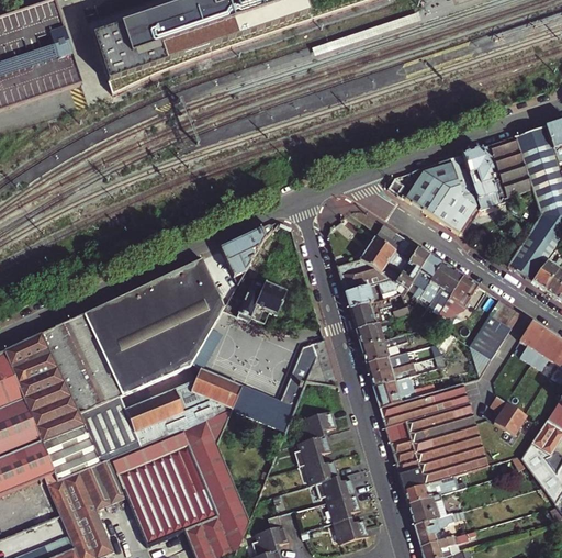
[(0,18),(0,109),(82,81),(56,0),(53,0),(35,7),(0,18)]
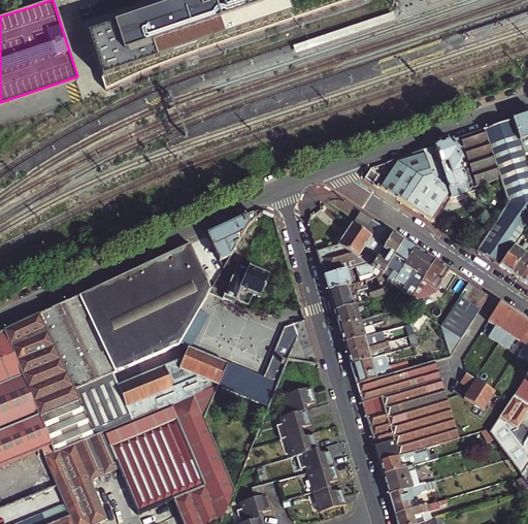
[(174,0),(90,28),(106,87),(136,72),(161,62),(342,0),(174,0)]
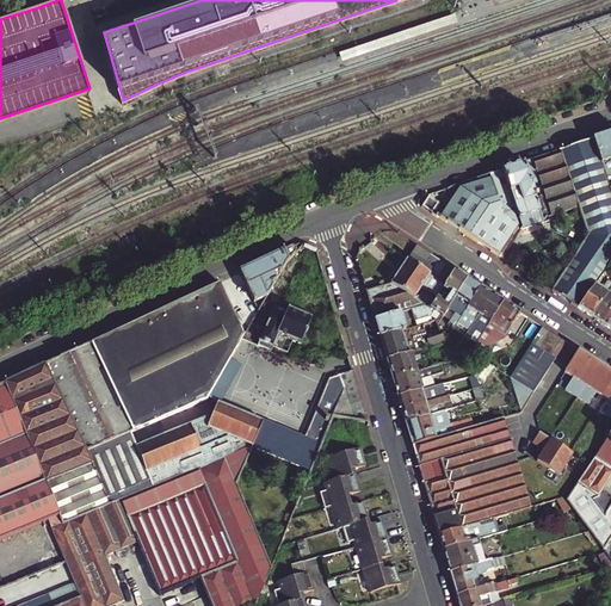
[(610,129),(560,147),(580,204),(588,232),(553,286),(575,302),(593,279),(593,278),(610,257),(610,255),(610,129)]
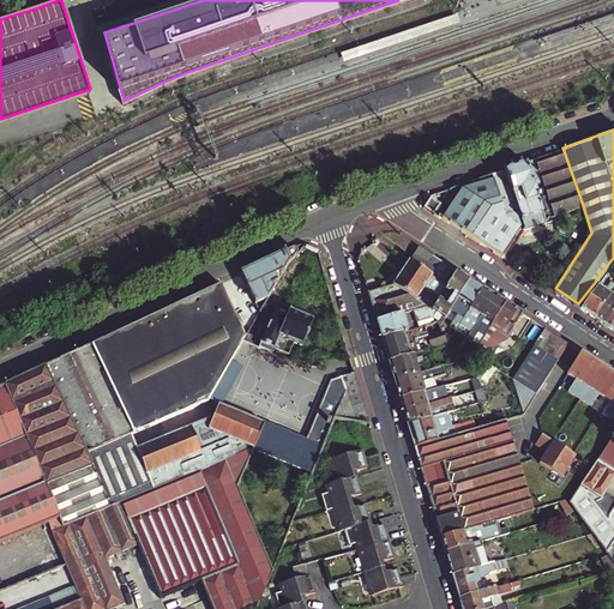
[(563,148),(525,160),(546,217),(547,221),(552,219),(551,217),(583,205),(563,148)]
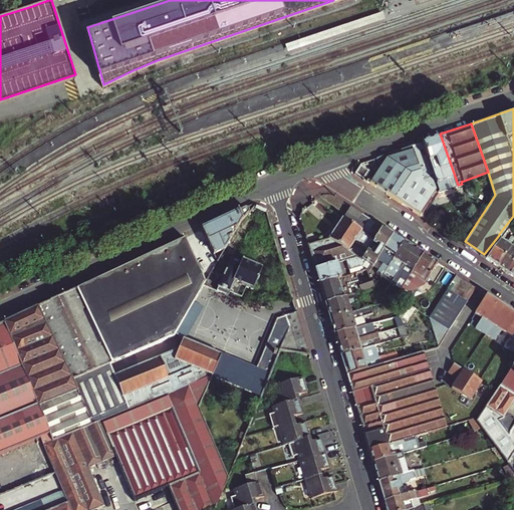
[(440,134),(423,140),(437,188),(457,182),(440,134)]
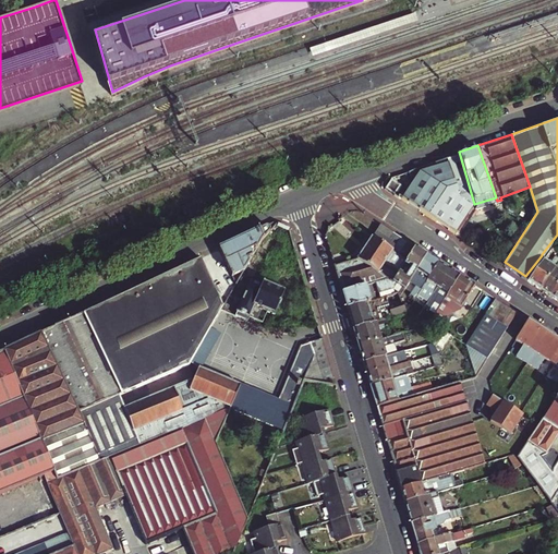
[(399,195),(458,232),(474,205),(474,204),(459,152),(410,168),(415,171),(399,195)]
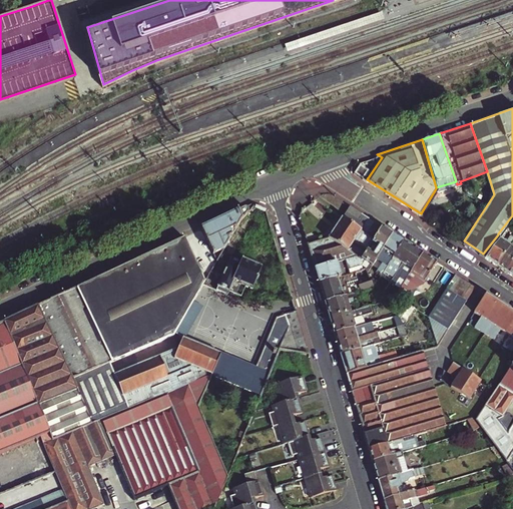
[(360,162),(354,170),(363,176),(368,167),(360,162)]
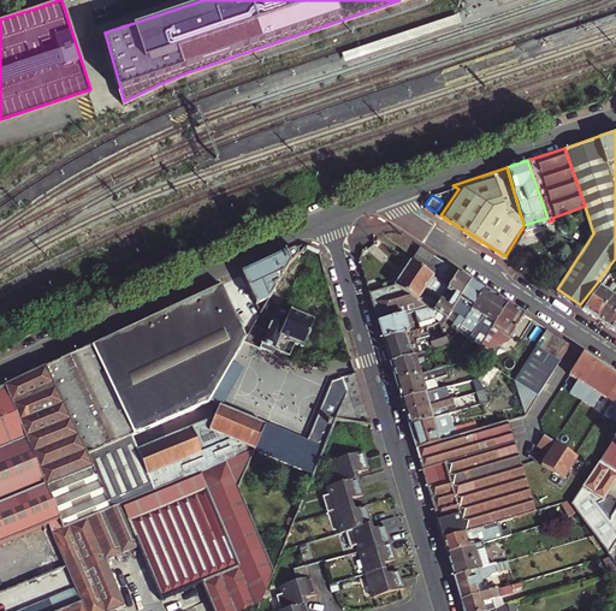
[(209,244),(225,239),(220,225),(205,230),(209,244)]
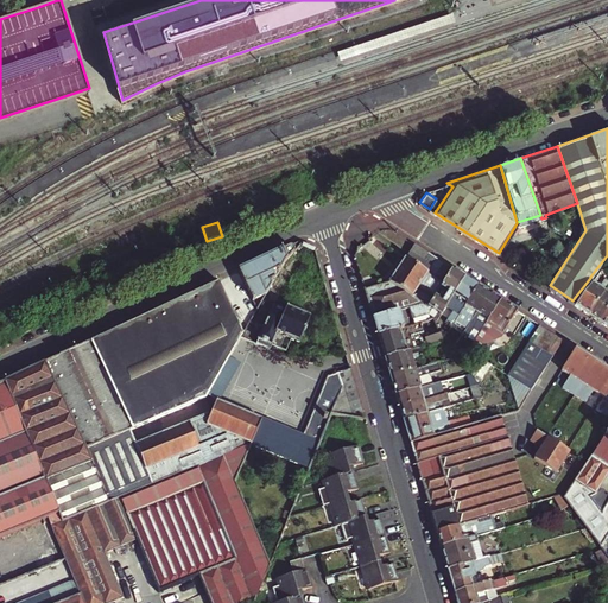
[(238,266),(252,297),(266,291),(286,258),(302,241),(299,239),(238,266)]
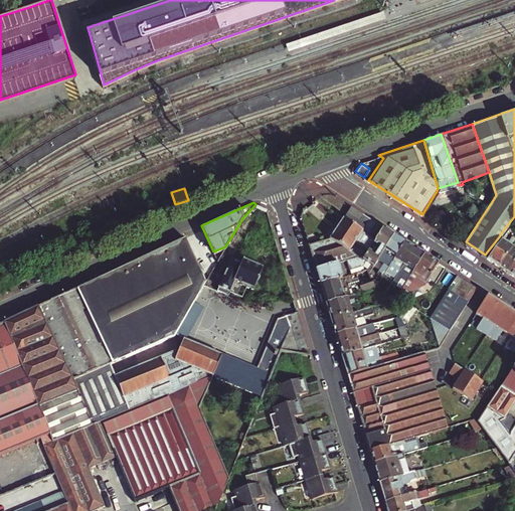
[(344,215),(357,224),(363,227),(369,232),(376,221),(351,205),(344,215)]
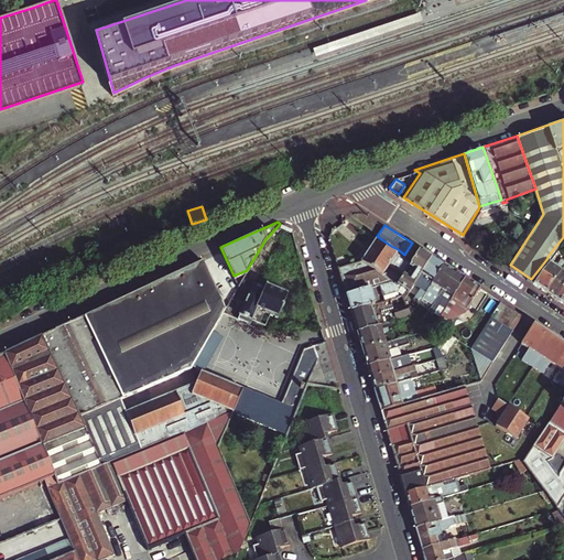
[(362,259),(384,272),(390,265),(403,273),(420,247),(412,243),(404,255),(398,249),(391,246),(377,236),(362,259)]
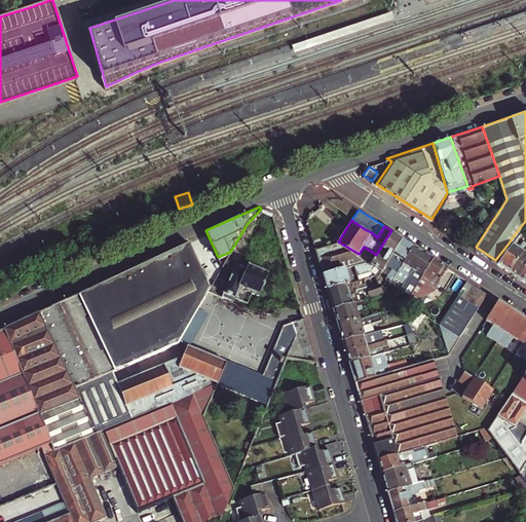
[(385,260),(402,237),(391,230),(376,255),(371,262),(366,259),(354,263),(360,276),(374,271),(375,273),(385,260)]
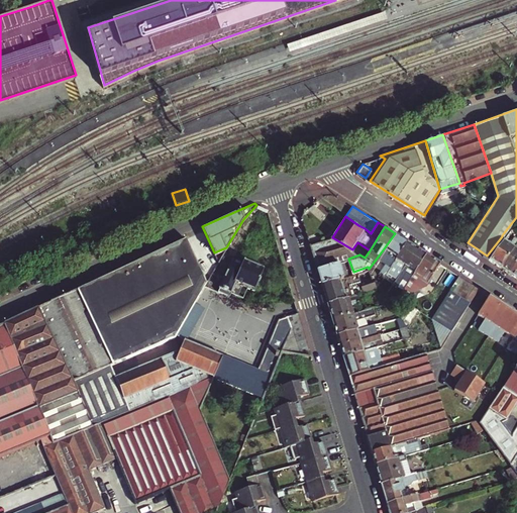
[(487,255),(500,264),(516,237),(516,234),(513,231),(507,240),(502,236),(487,255)]
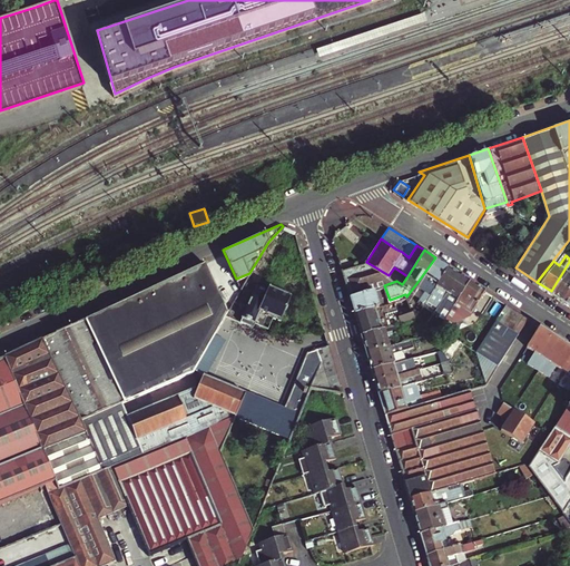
[(414,315),(428,296),(448,266),(435,257),(418,282),(424,286),(411,308),(414,315)]
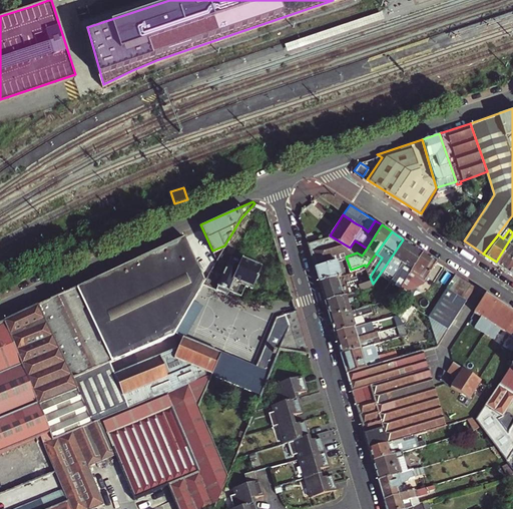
[(183,234),(77,285),(112,358),(172,332),(173,330),(193,298),(204,280),(205,279),(183,234)]
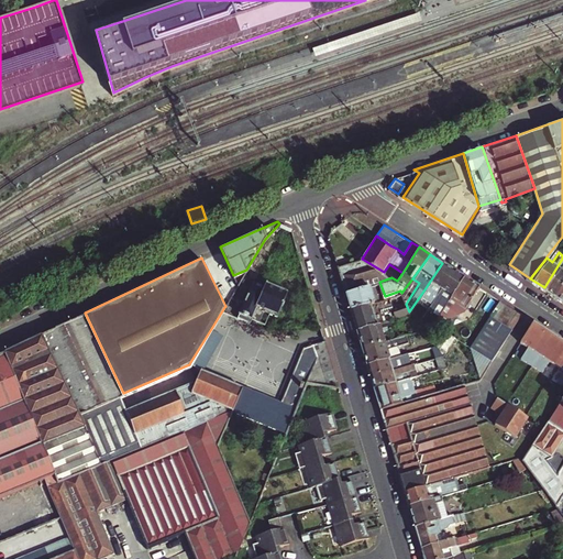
[(384,272),(362,259),(338,265),(345,293),(370,285),(379,282),(392,277),(384,272)]
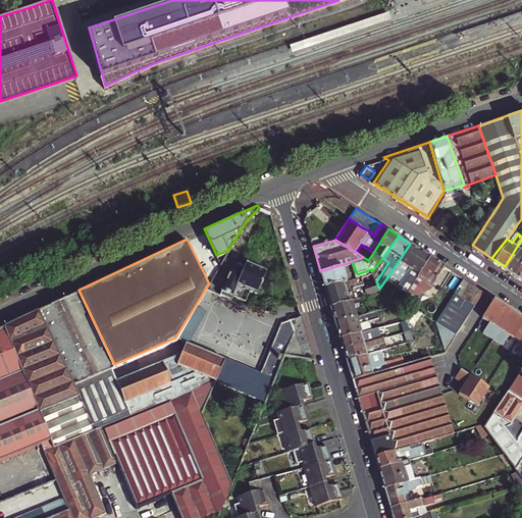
[(521,240),(505,266),(513,271),(521,258),(521,240)]
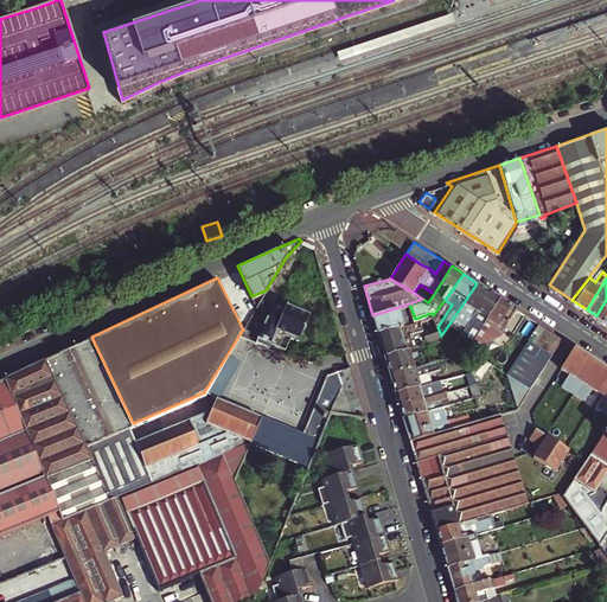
[(466,322),(487,289),(477,283),(455,315),(461,320),(452,334),(457,338),(466,322)]
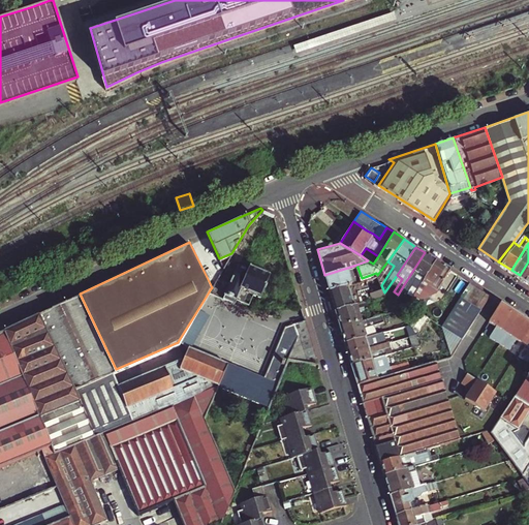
[(435,259),(425,252),(406,281),(410,283),(415,276),(422,281),(435,259)]
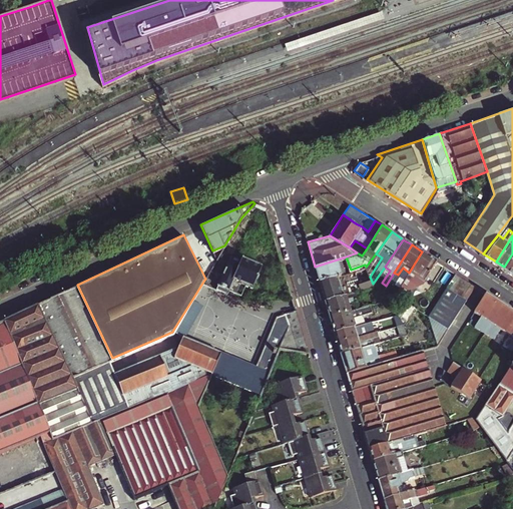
[(421,273),(432,280),(442,265),(422,251),(409,273),(403,281),(399,288),(407,294),(421,273)]
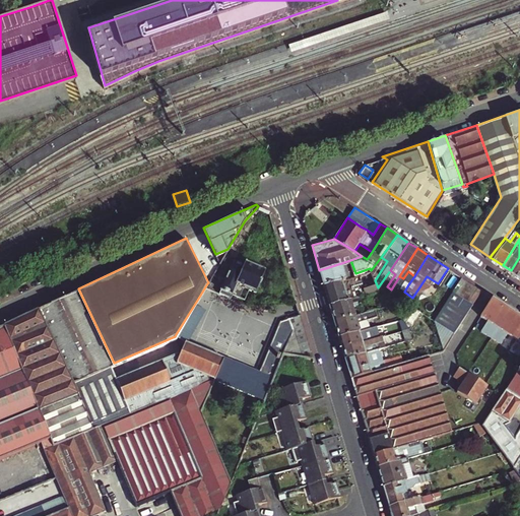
[(519,257),(511,270),(519,276),(519,275),(519,257)]
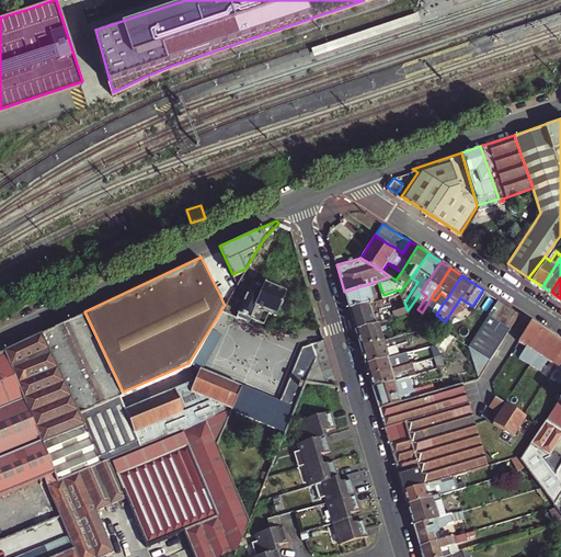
[(252,280),(237,313),(249,318),(250,315),(259,318),(263,307),(276,314),(286,292),(264,281),(262,284),(252,280)]
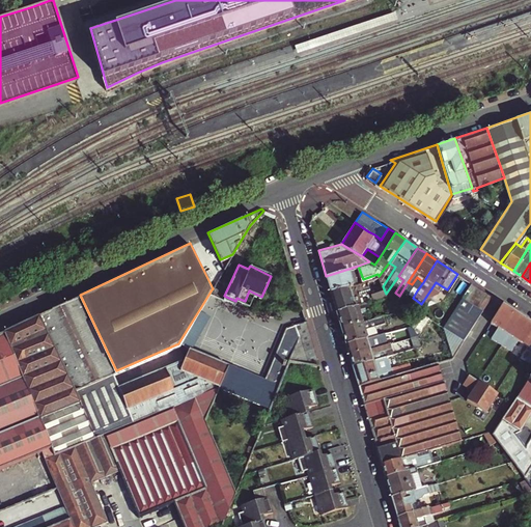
[(353,282),(348,269),(326,276),(330,289),(351,283),(353,282)]
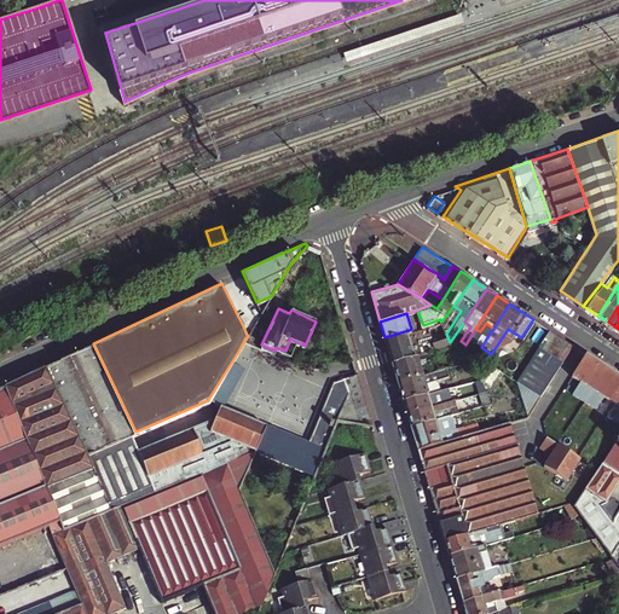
[(547,348),(556,334),(549,329),(539,345),(547,348)]
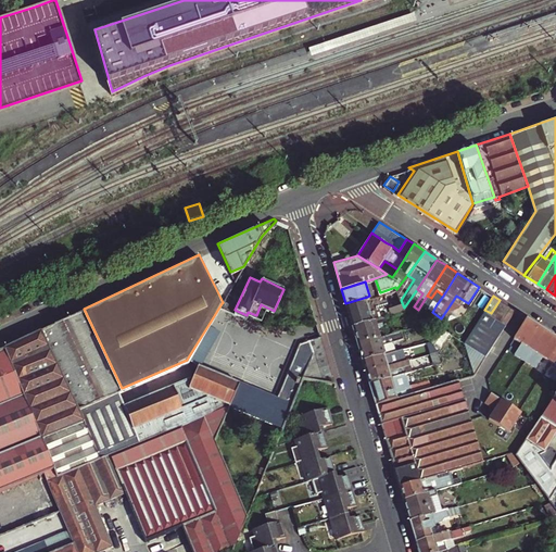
[(374,317),(367,297),(345,303),(352,324),(374,317)]
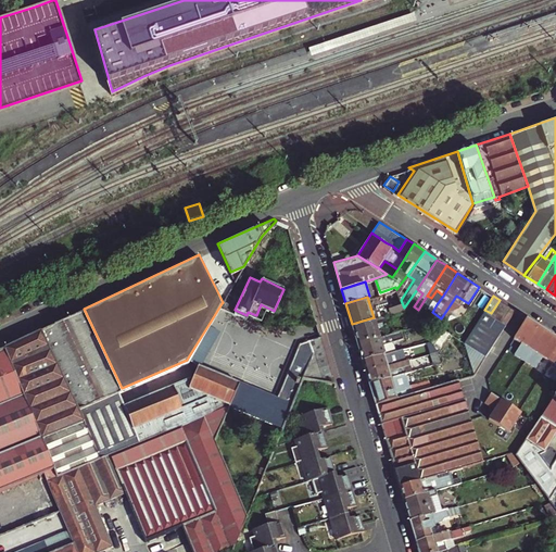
[(500,318),(508,306),(500,300),(491,313),(500,318)]
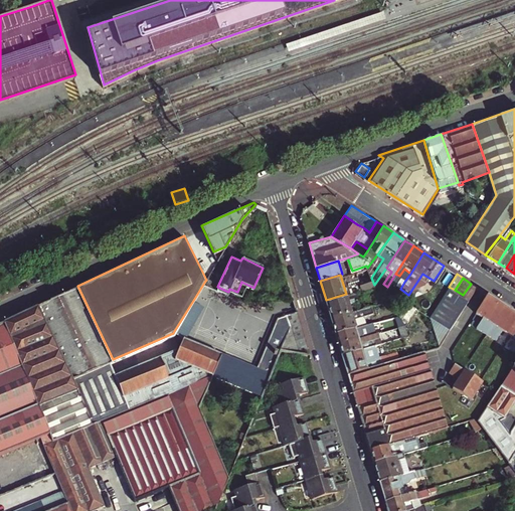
[(470,299),(478,287),(471,284),(463,295),(470,299)]
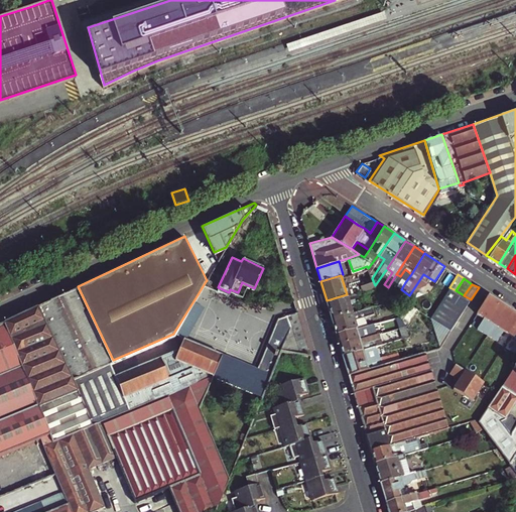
[(78,286),(38,304),(74,378),(109,363),(113,360),(78,286)]
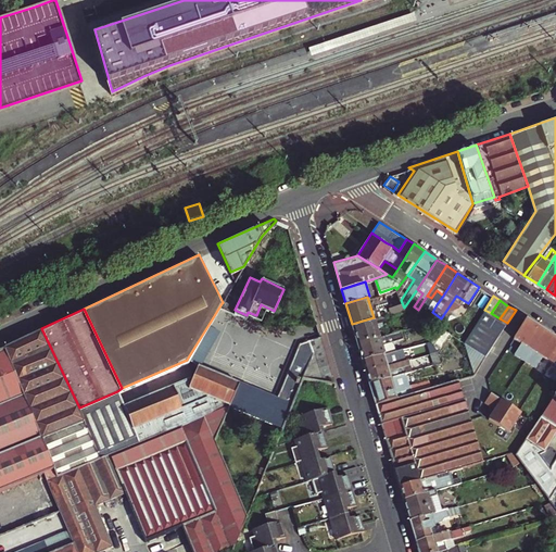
[(491,313),(484,310),(477,322),(470,331),(465,340),(487,354),(495,340),(507,323),(500,318),(491,313)]
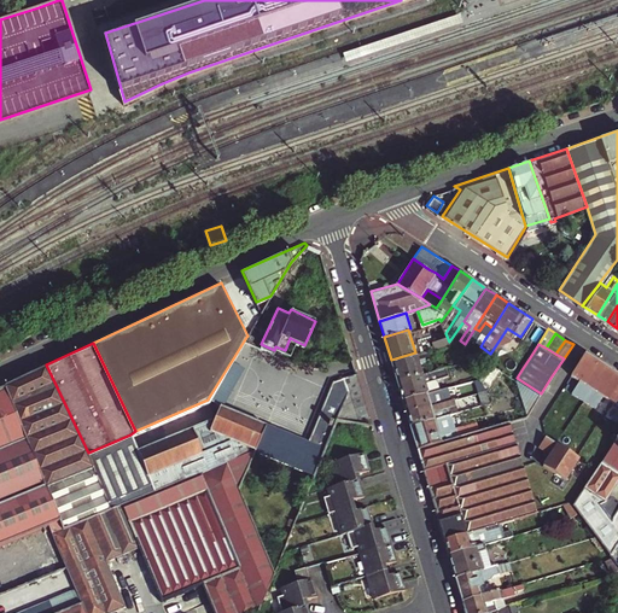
[(415,352),(391,360),(397,380),(423,372),(417,357),(415,352)]
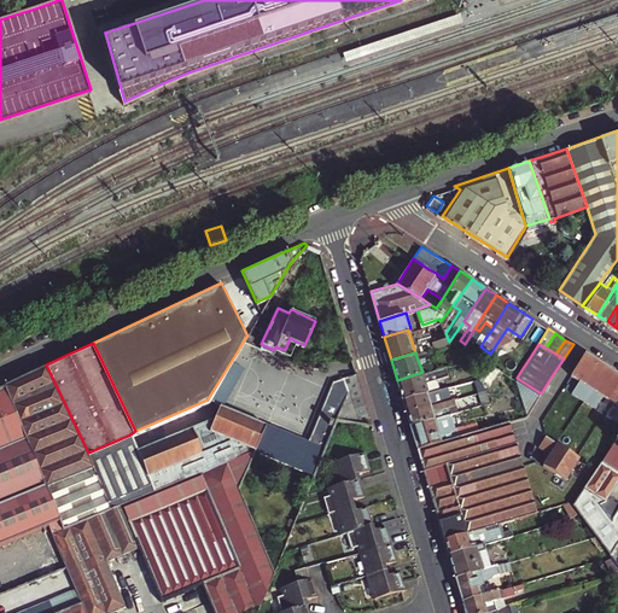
[(617,373),(606,366),(586,352),(571,374),(579,379),(572,391),(573,392),(584,400),(595,407),(604,395),(612,400),(617,403),(617,407),(612,418),(617,420),(617,373)]
